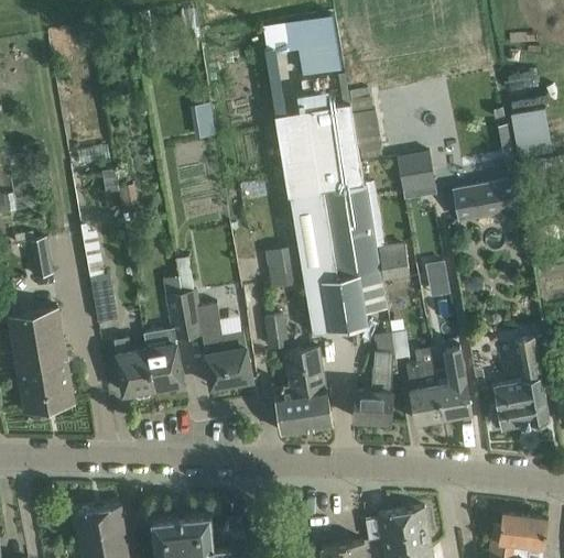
[(126,83),(111,84),(114,99),(128,98),(126,83)]
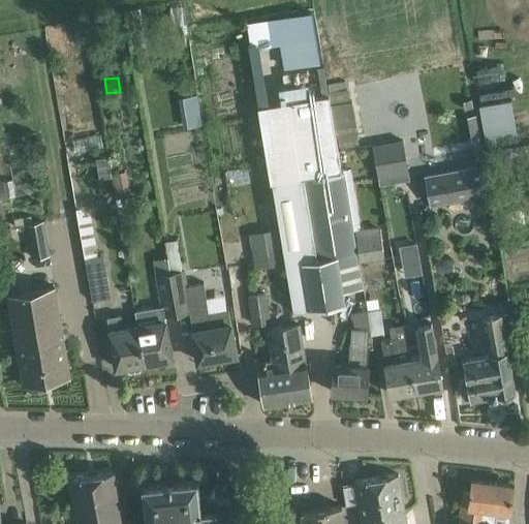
[(329,99),(259,111),(272,185),(280,235),(282,247),(294,315),(305,314),(345,308),(342,294),(364,290),(360,266),(353,235),(343,173),(341,174),(329,99)]
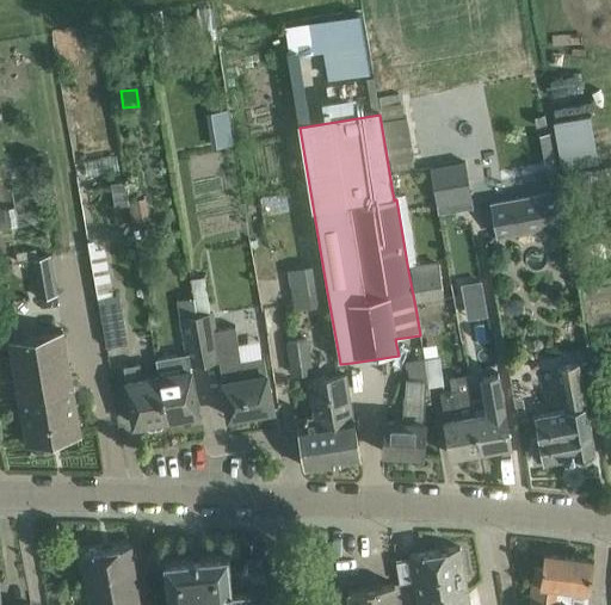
[(227,116),(209,118),(210,128),(229,124),(227,116)]
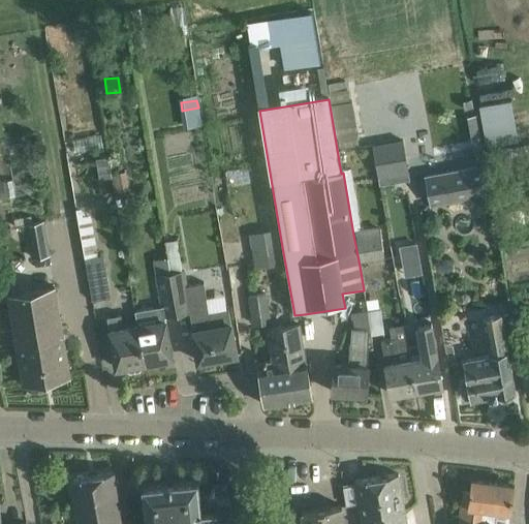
[(402,147),(373,152),(378,181),(409,176),(402,147)]
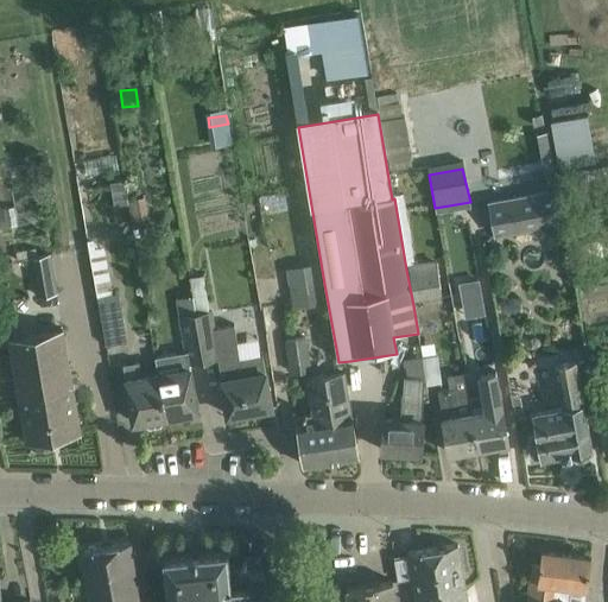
[(488,244),(558,230),(552,192),(481,206),(488,244)]
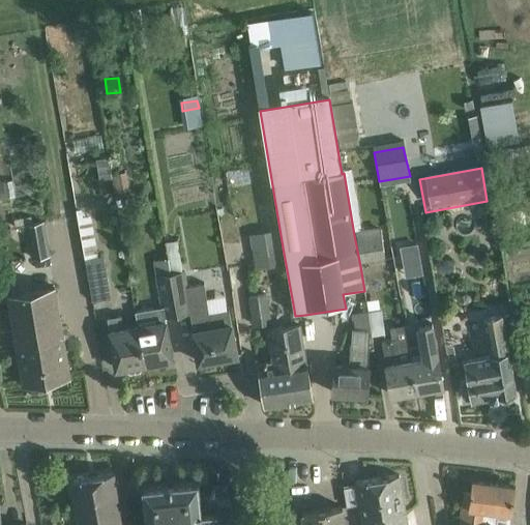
[(50,261),(43,226),(25,229),(31,264),(50,261)]
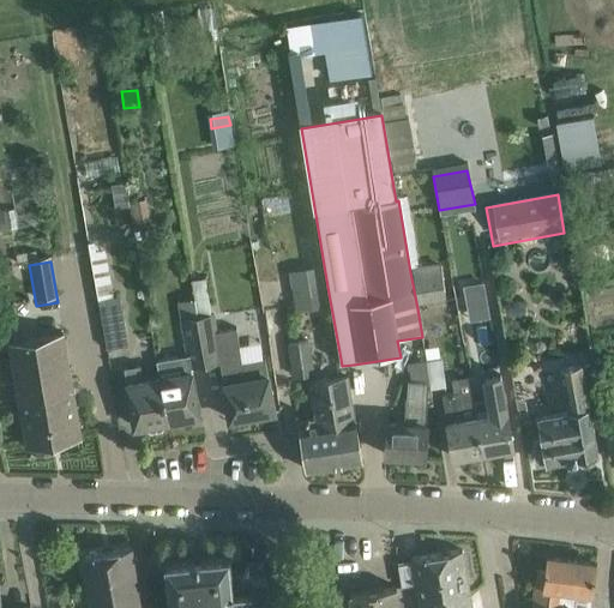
[(439,268),(410,272),(417,308),(445,305),(439,268)]
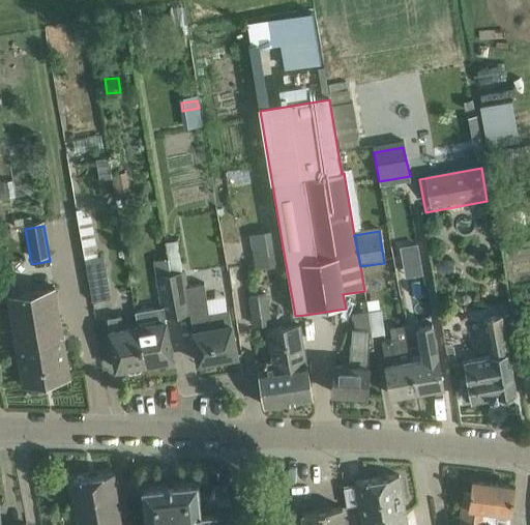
[(393,249),(399,298),(422,296),(417,245),(393,249)]
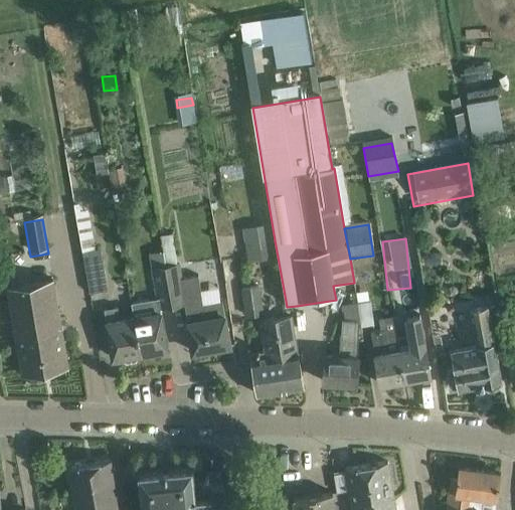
[(247,266),(276,262),(272,240),(244,245),(247,266)]
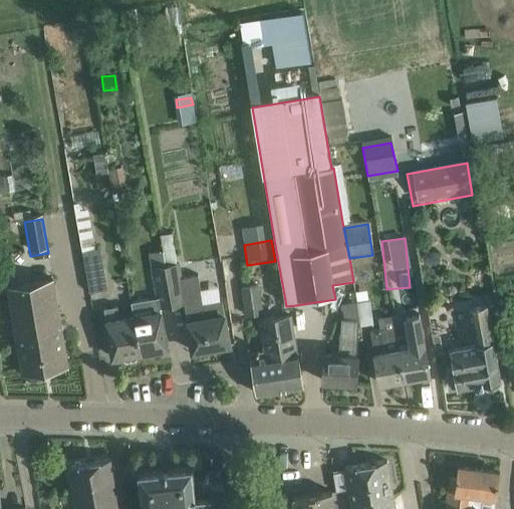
[(106,292),(99,252),(81,255),(88,296),(106,292)]
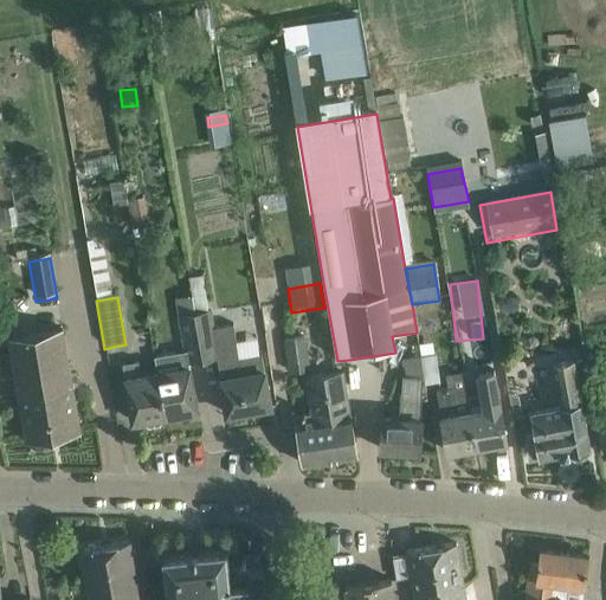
[(208,314),(193,316),(201,363),(217,361),(220,384),(227,418),(271,411),(265,375),(262,359),(239,362),(233,328),(212,331),(208,314)]
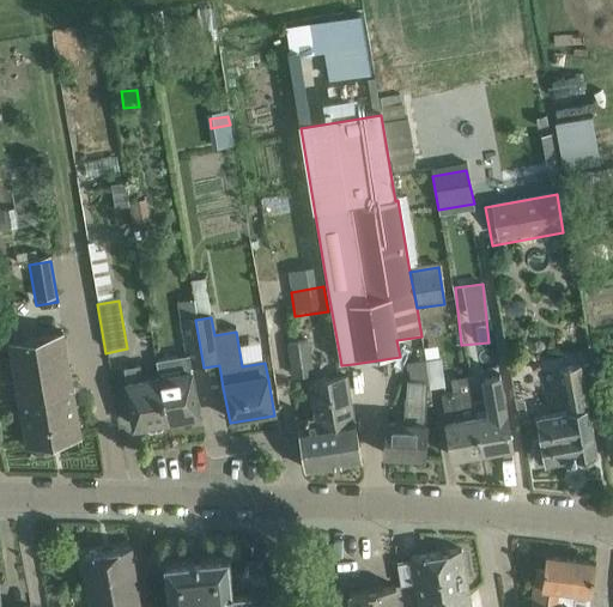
[(195,320),(180,322),(188,370),(204,368),(195,320)]
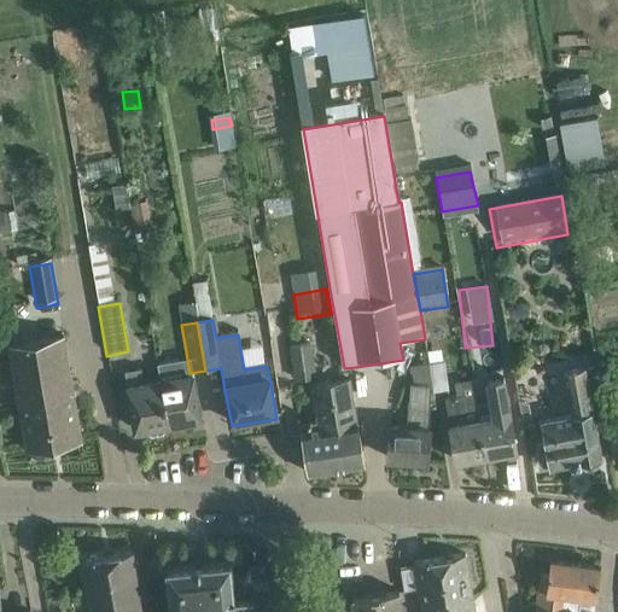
[(82,444),(77,420),(65,343),(11,351),(23,430),(27,454),(82,444)]
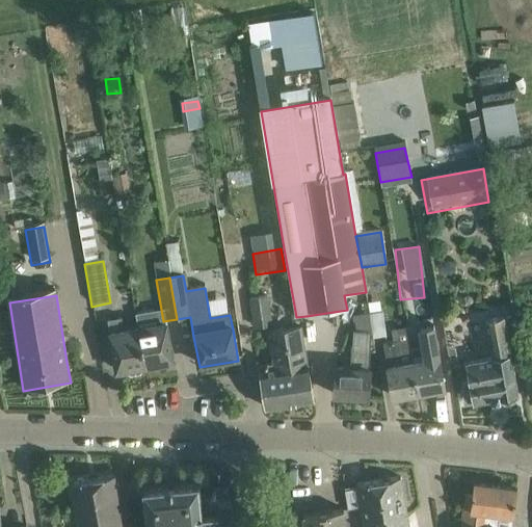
[(256,331),(271,327),(267,299),(250,302),(256,331)]
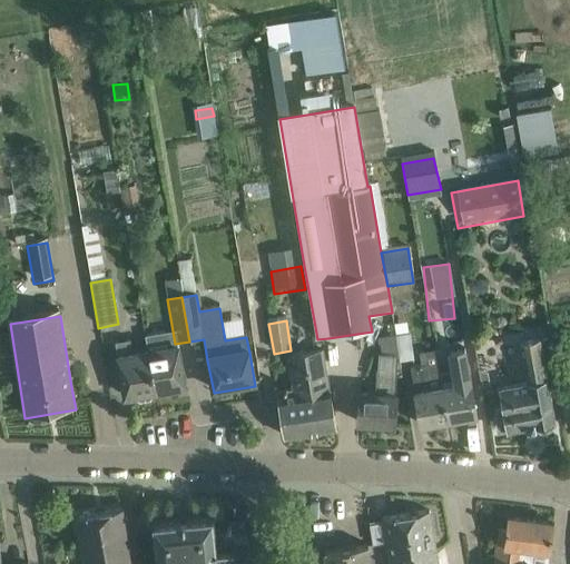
[(394,339),(400,366),(414,363),(410,337),(394,339)]
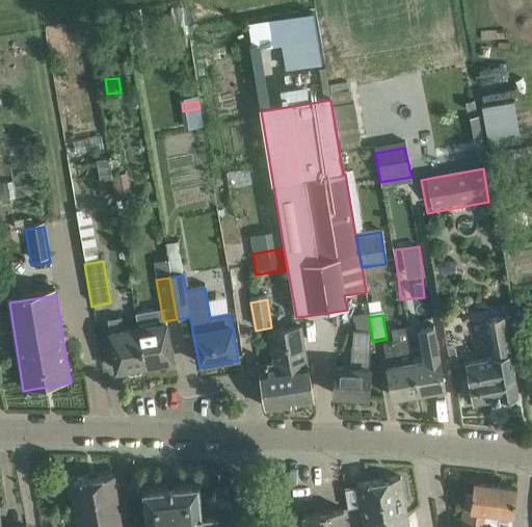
[(157,316),(137,319),(139,332),(145,369),(174,364),(169,343),(166,326),(165,322),(162,322),(159,323),(157,316)]
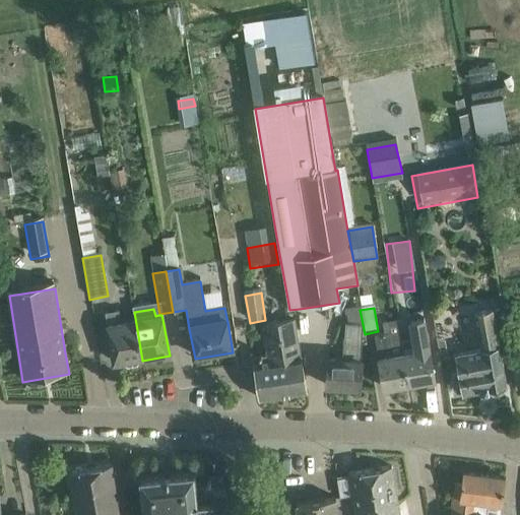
[(460,378),(452,379),(454,396),(463,395),(463,396),(488,392),(493,395),(502,393),(505,389),(507,389),(503,369),(500,349),(499,349),(493,313),(474,317),(481,352),(456,357),(460,378)]
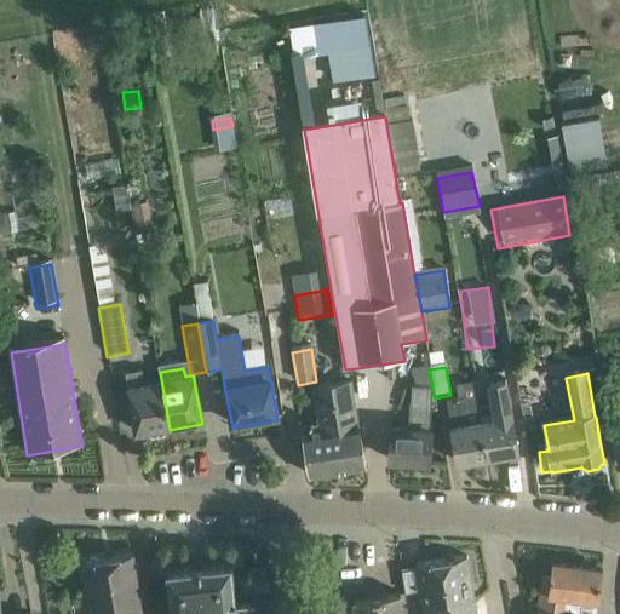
[(141,374),(126,377),(128,392),(132,412),(136,436),(148,434),(149,437),(153,440),(164,439),(166,435),(165,430),(170,430),(162,386),(143,390),(141,374)]
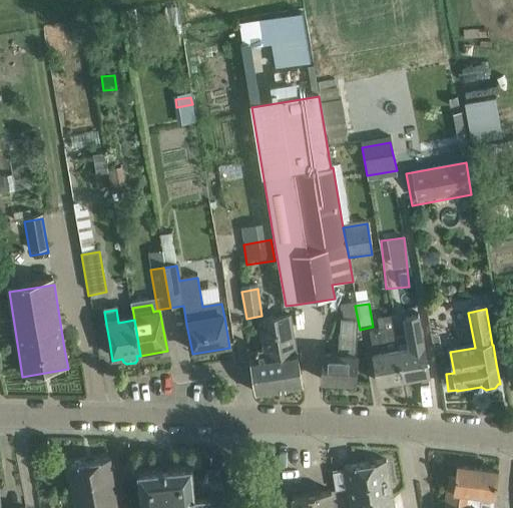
[(257,397),(303,390),(291,317),(259,323),(264,353),(249,356),(257,397)]
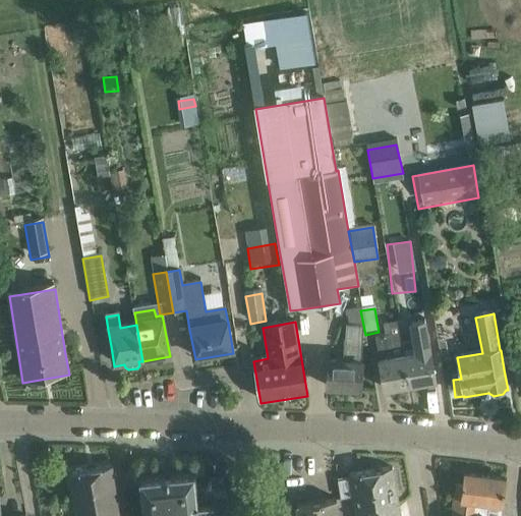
[(403,346),(402,346),(404,357),(403,357),(409,388),(436,384),(425,323),(411,325),(414,344),(403,346)]
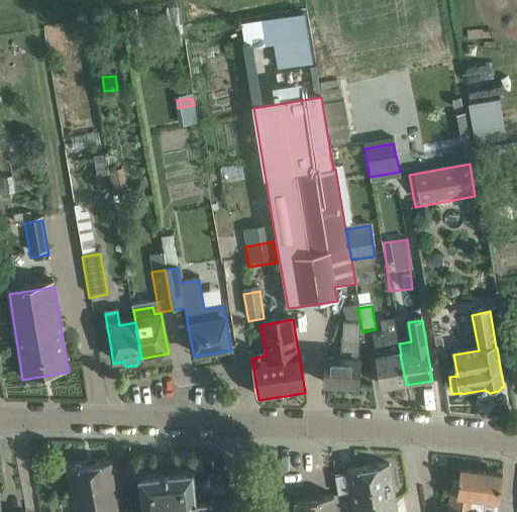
[(382,390),(406,385),(400,354),(401,354),(399,342),(396,321),(381,324),(382,334),(373,336),(379,370),(382,390)]
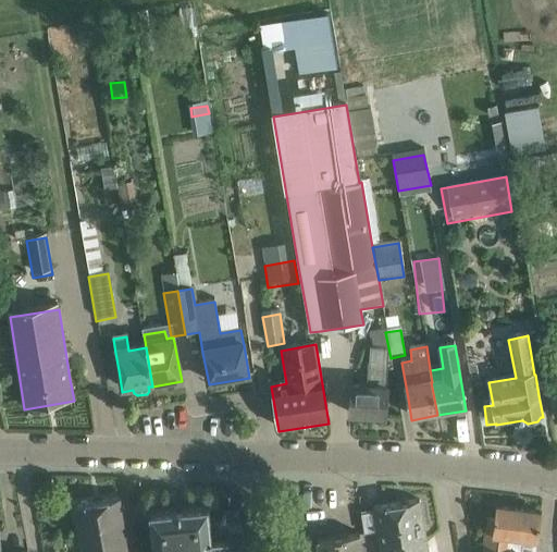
[(353,389),(350,417),(385,420),(390,363),(385,363),(386,351),(370,350),(367,389),(353,389)]
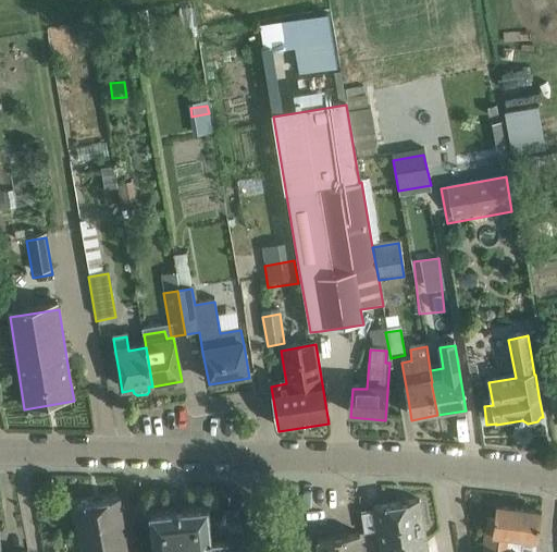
[(556,384),(546,387),(552,421),(556,420),(556,384)]
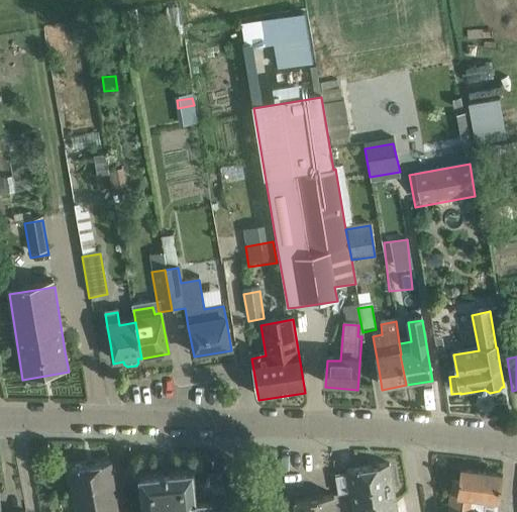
[(120,511),(115,485),(112,465),(69,473),(75,511),(120,511)]
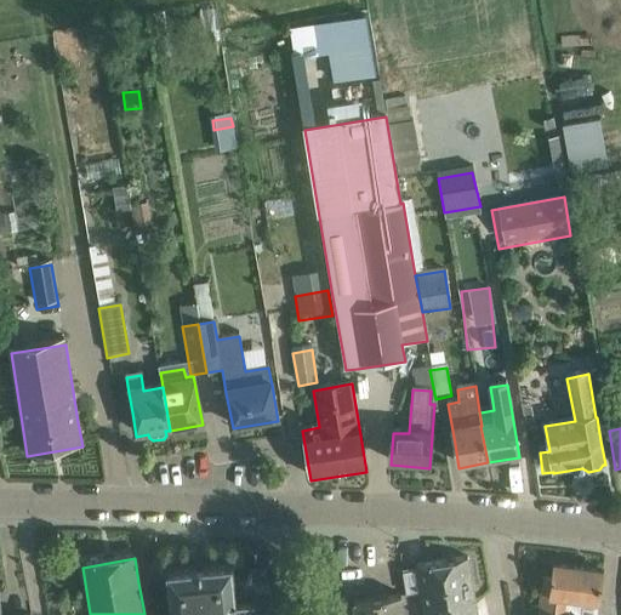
[(417,571),(402,574),(405,598),(421,596),(423,613),(476,604),(468,562),(416,570),(417,571)]
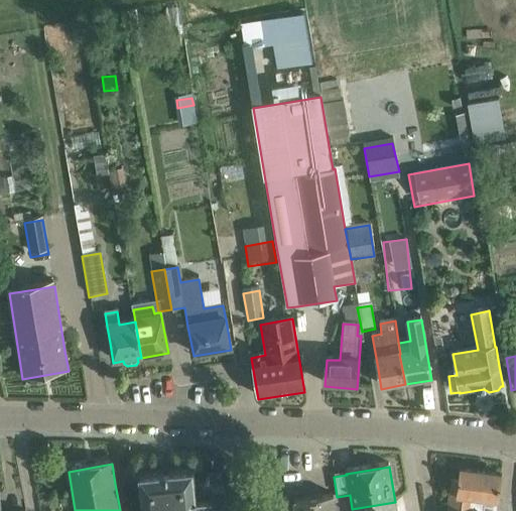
[(211,510),(211,505),(197,506),(192,472),(139,477),(141,497),(142,510),(211,510)]
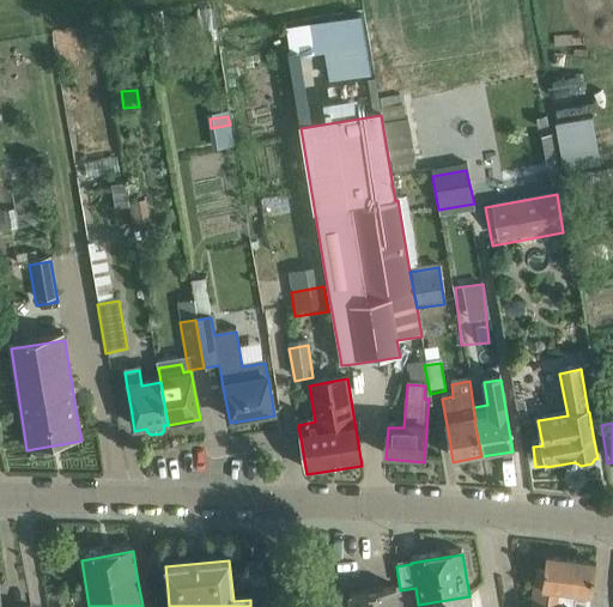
[(592,599),(593,592),(596,568),(546,560),(545,574),(538,572),(533,606),(568,606),(568,605),(569,595),(592,599)]
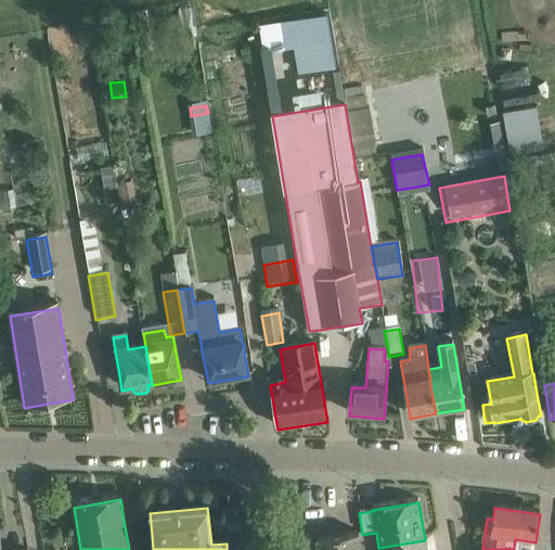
[(360,549),(359,535),(317,540),(318,549),(360,549)]
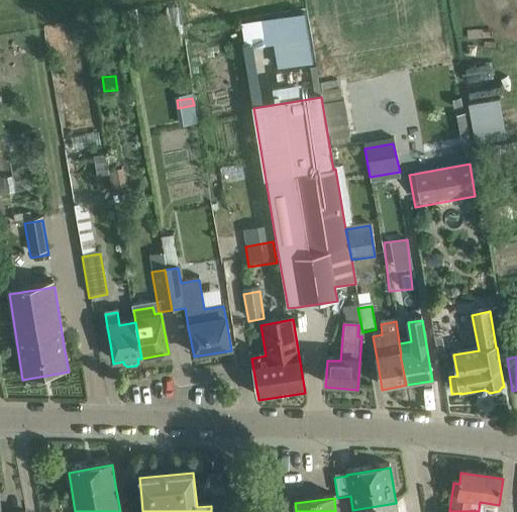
[(397,511),(396,503),(352,510),(352,511),(397,511)]
